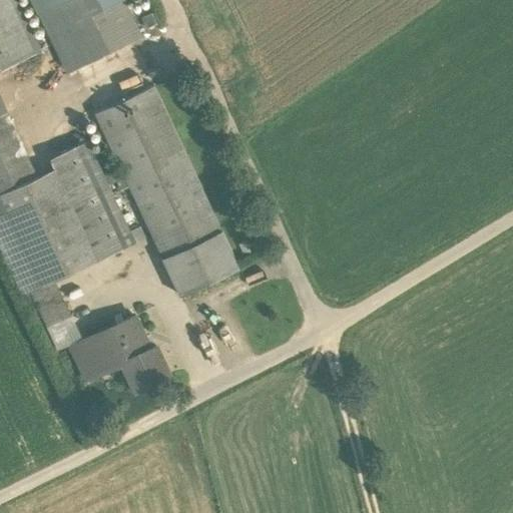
[(15,0),(0,0),(0,68),(39,49),(15,0)]
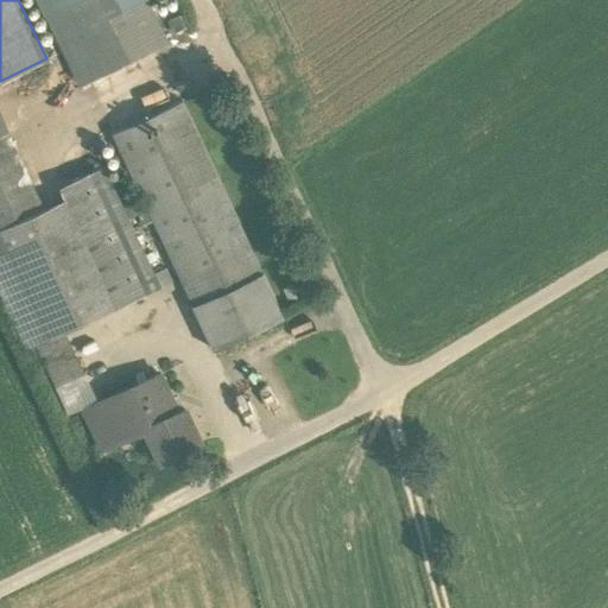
[(38,0),(45,13),(52,10),(71,0),(38,0)]
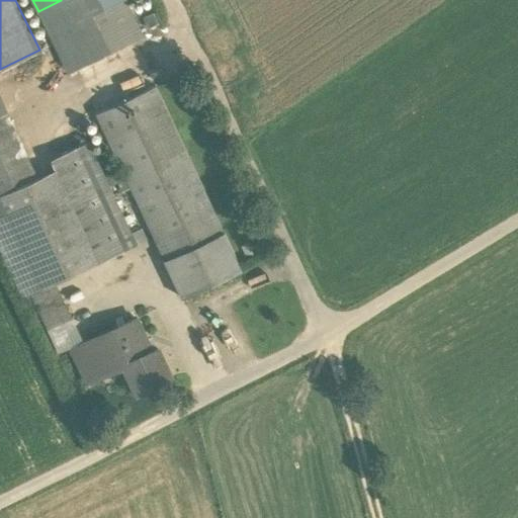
[(93,12),(87,0),(61,0),(45,8),(74,70),(111,52),(93,12)]
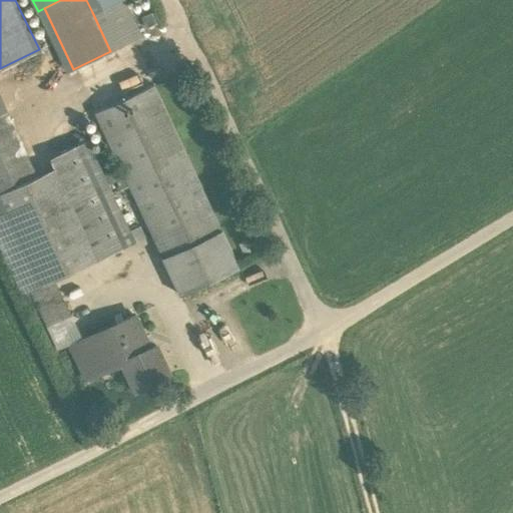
[(86,0),(92,12),(116,0),(86,0)]
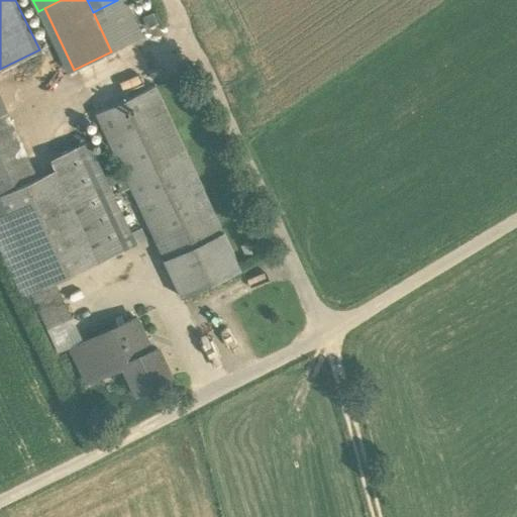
[(117,0),(93,12),(111,52),(141,37),(123,0),(117,0)]
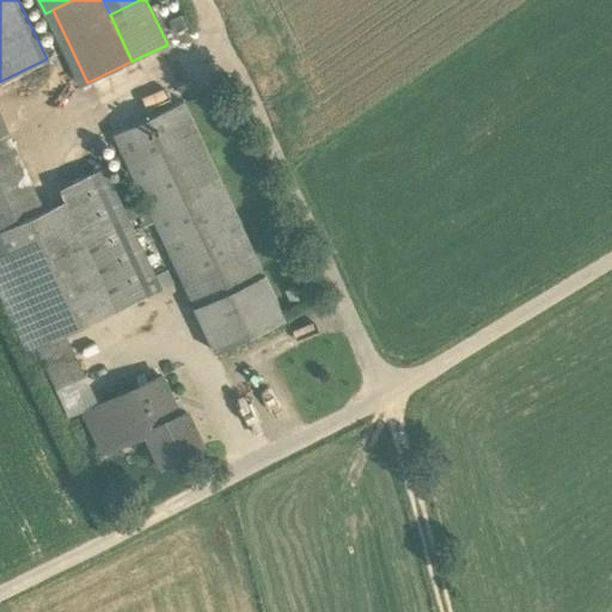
[(183,102),(112,134),(145,202),(153,221),(194,307),(264,275),(183,102)]
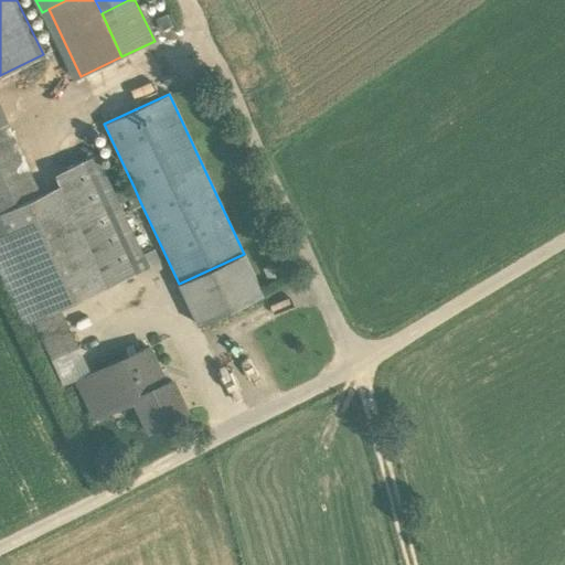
[(0,123),(0,212),(41,194),(7,120),(0,123)]
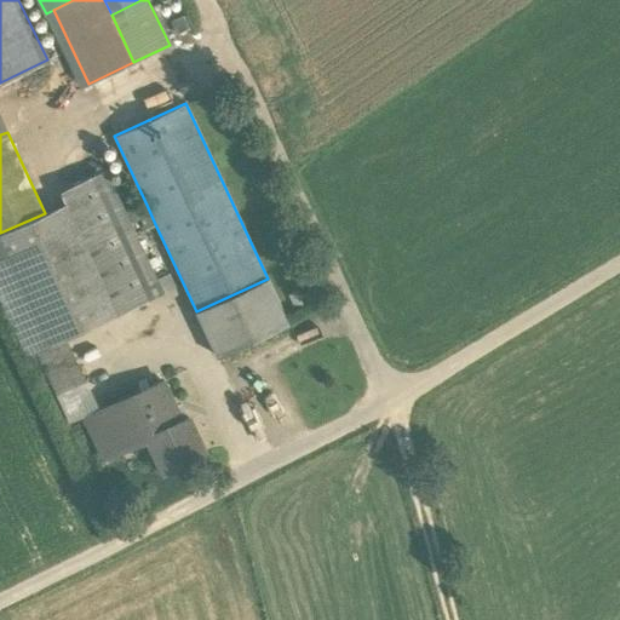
[(105,173),(62,194),(65,202),(84,241),(127,220),(125,214),(105,173)]
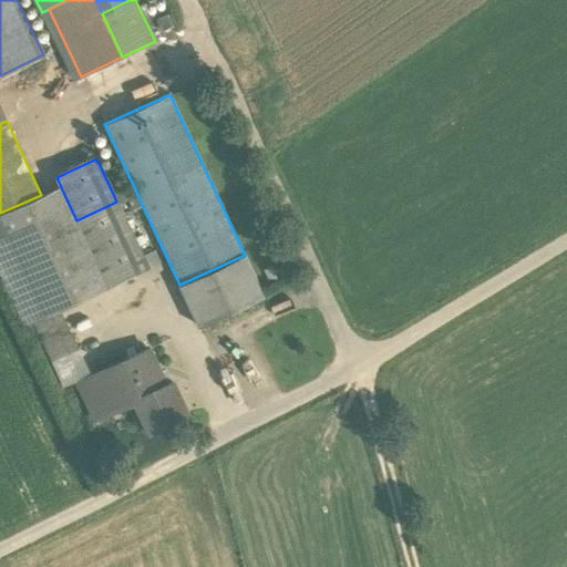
[(41,195),(0,213),(0,269),(26,325),(34,321),(60,309),(107,287),(76,220),(60,185),(41,195)]
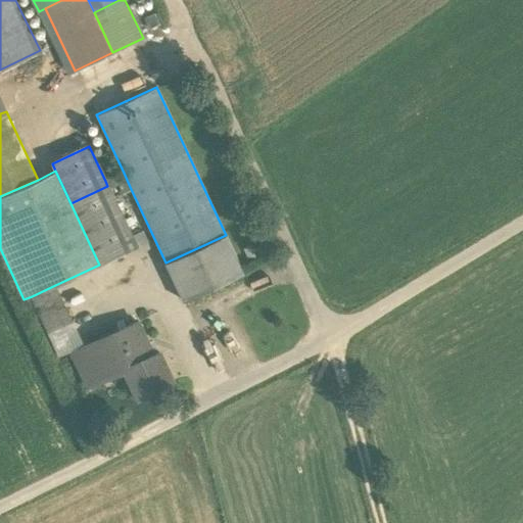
[(124,173),(105,181),(107,186),(108,188),(119,183),(123,193),(131,189),(124,173)]
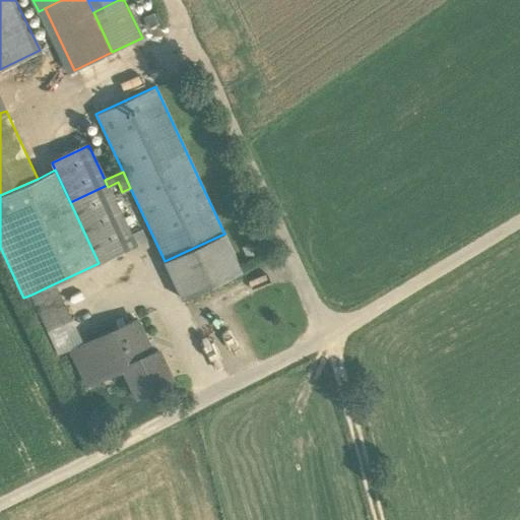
[(107,185),(70,202),(99,263),(136,246),(130,235),(108,187),(107,185)]
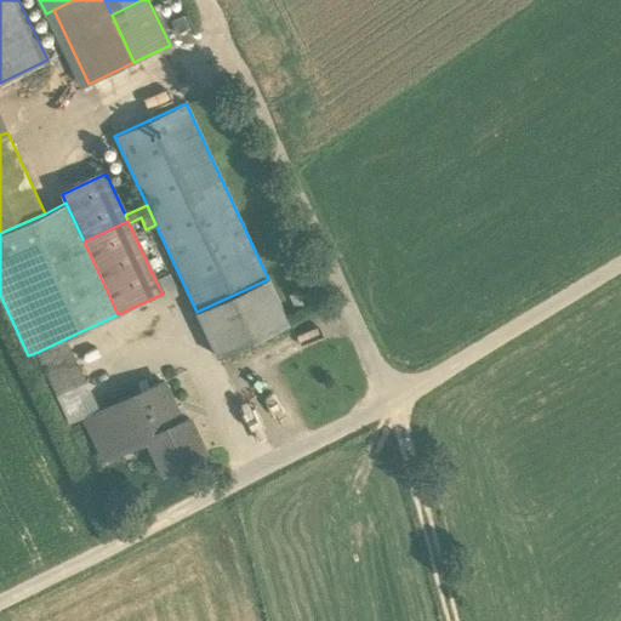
[(169,273),(155,280),(163,294),(175,288),(169,273)]
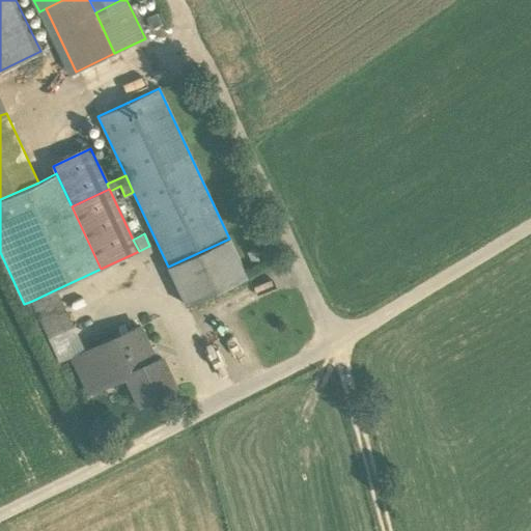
[(229,239),(168,267),(187,306),(248,277),(229,239)]
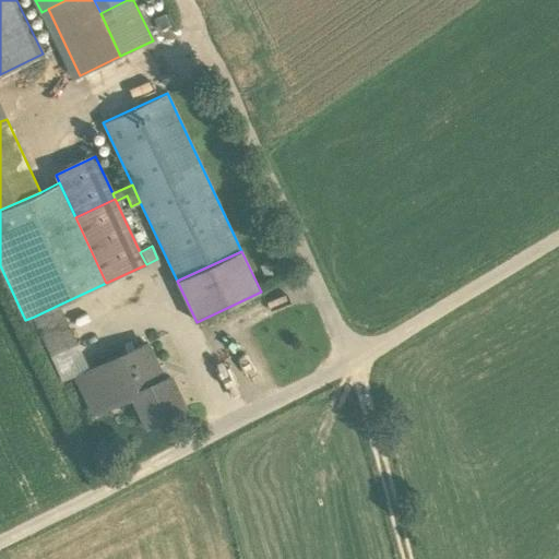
[(59,305),(34,317),(50,353),(76,341),(59,305)]
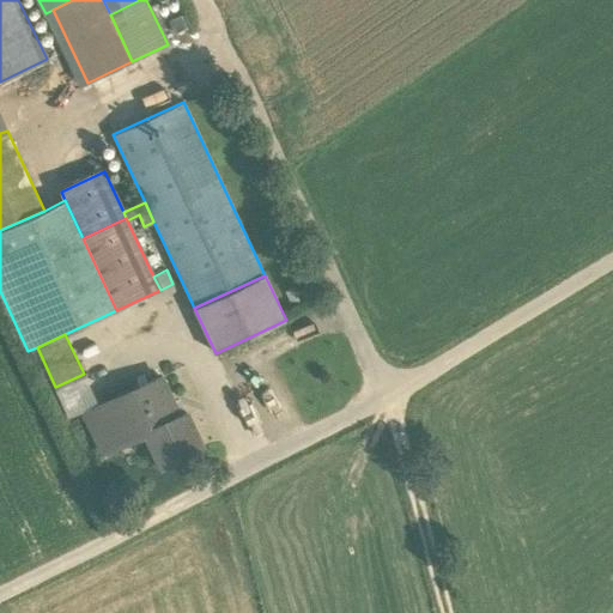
[(84,374),(55,387),(68,414),(83,408),(84,412),(85,412),(98,406),(84,374)]
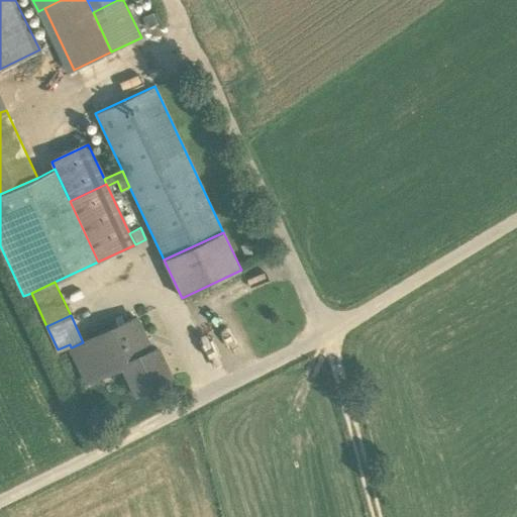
[(151,350),(135,318),(90,339),(106,374),(124,366),(137,392),(171,377),(157,348),(151,350)]
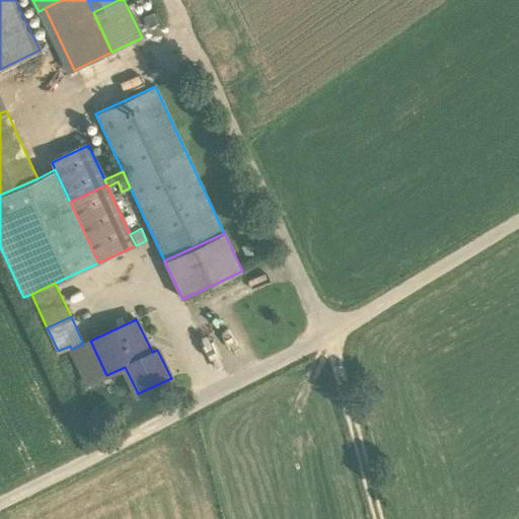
[(72,349),(71,349),(87,383),(106,375),(90,341),(83,344),(72,349)]
